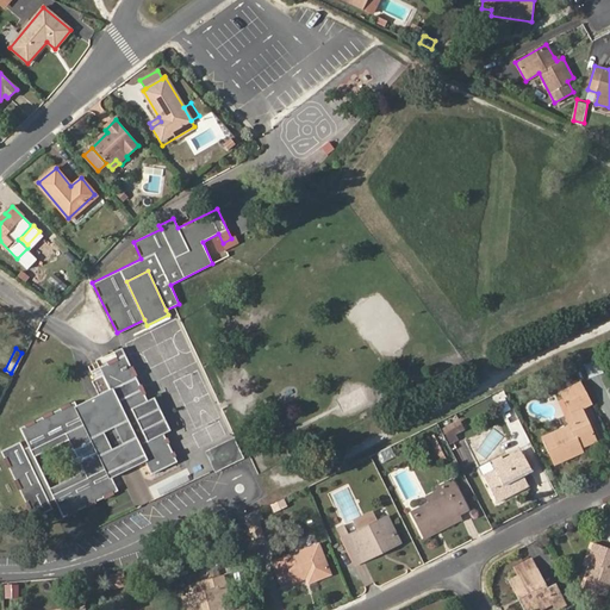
[(112,477),(145,461),(151,473),(176,461),(163,433),(148,441),(131,408),(148,400),(125,354),(91,372),(94,379),(103,375),(110,388),(76,405),(75,400),(20,428),(29,446),(24,448),(20,442),(1,450),(35,517),(53,509),(49,500),(55,498),(64,517),(118,490),(112,477)]
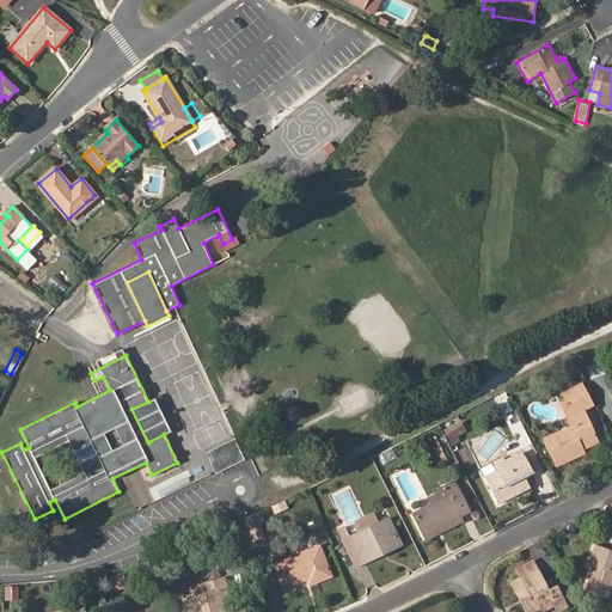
[(582,450),(598,444),(585,416),(598,410),(585,386),(565,395),(574,415),(567,418),(571,428),(545,440),(557,466),(577,458),(575,453),(582,450)]
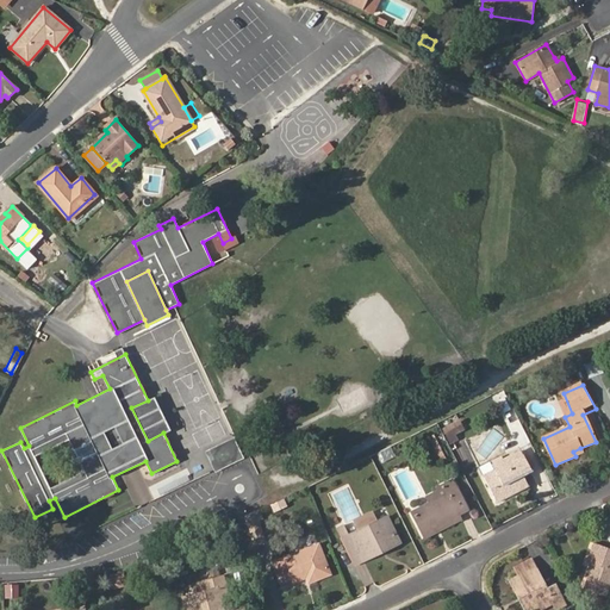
[(163,433),(170,429),(154,397),(148,400),(131,408),(148,441),(163,433)]
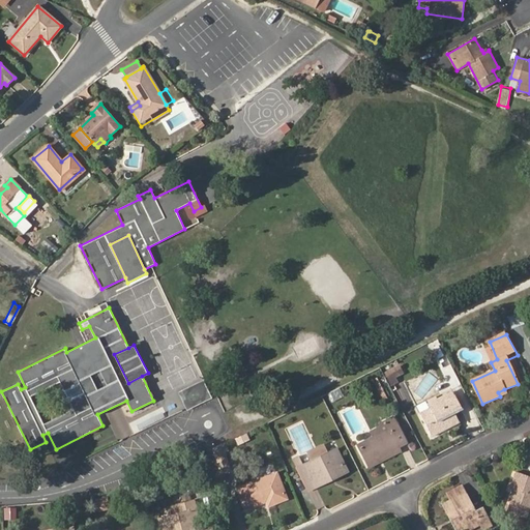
[(390,381),(406,374),(401,363),(385,371),(390,381)]
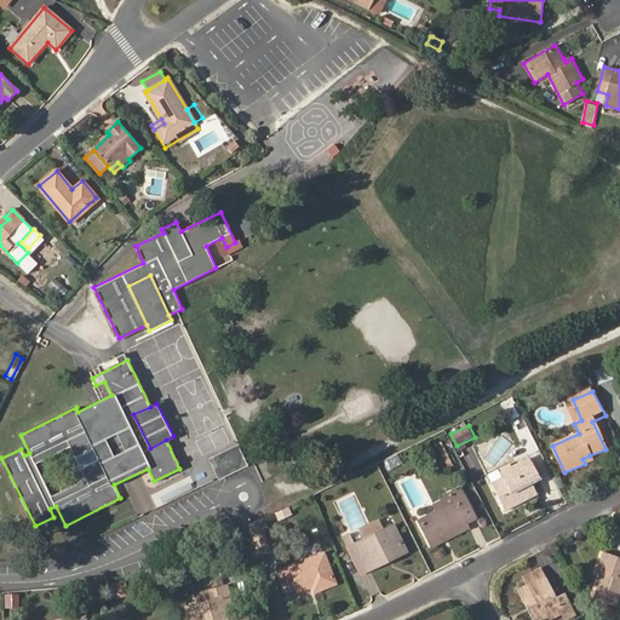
[(211,459),(219,476),(245,464),(236,446),(211,459)]
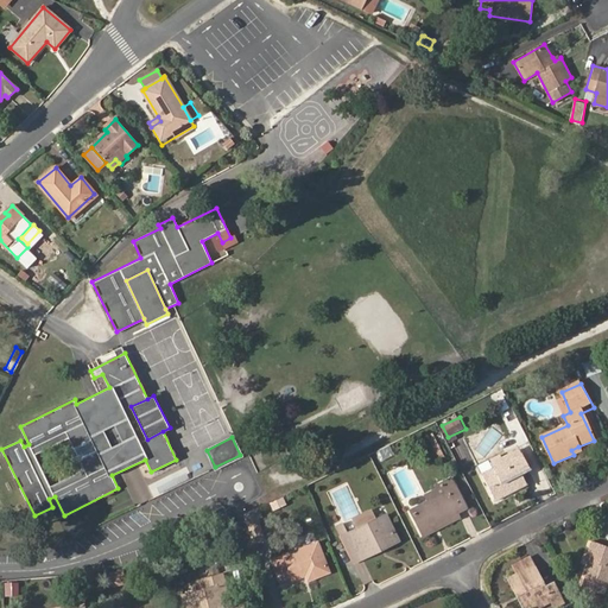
[(519,449),(489,464),(492,472),(481,476),(494,501),(510,494),(507,488),(511,486),(514,491),(527,485),(521,473),(530,469),(519,449)]
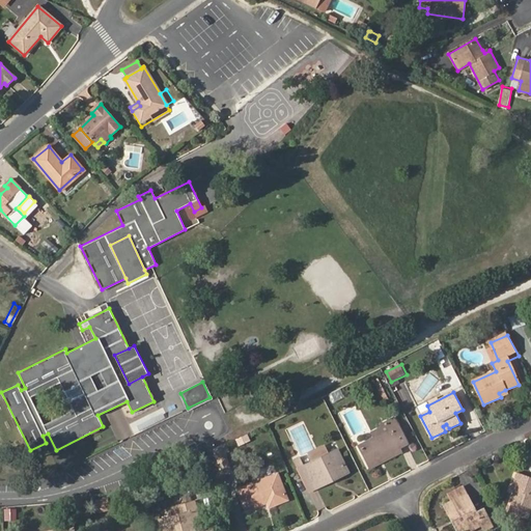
[(390,430),(372,440),(359,446),(368,465),(399,448),(407,444),(394,418),(386,422),(387,424),(390,430)]
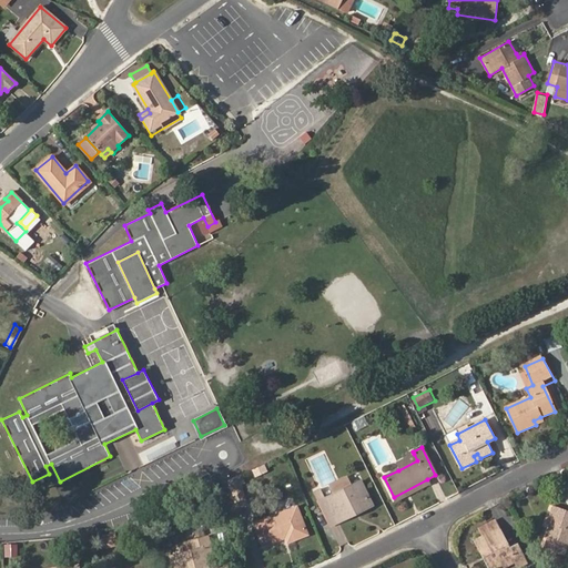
[(414,454),(396,464),(398,470),(417,460),(414,454)]
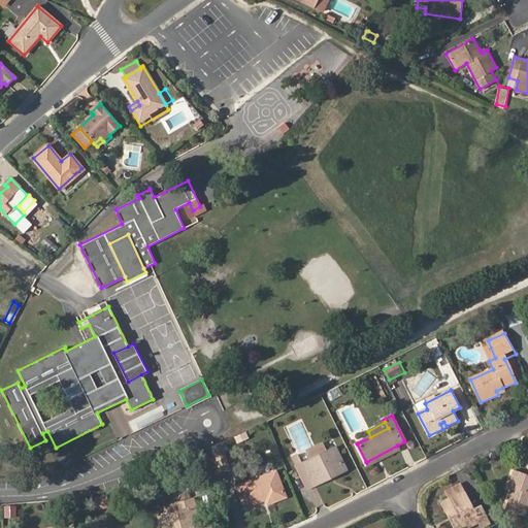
[(235,437),(237,443),(246,439),(244,433),(235,437)]
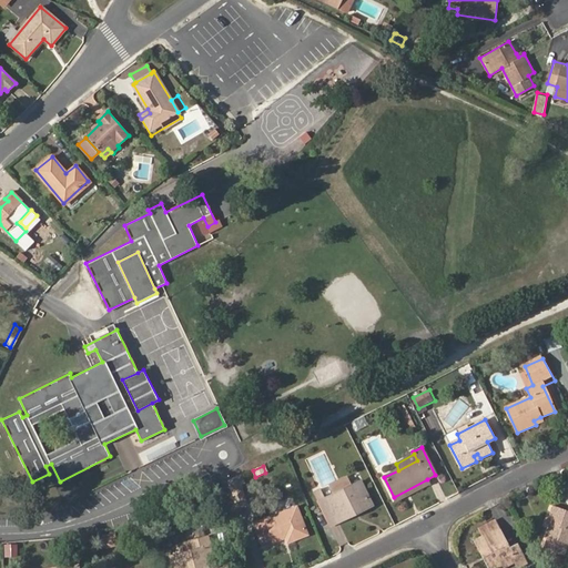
[(233,496),(249,494),(245,474),(230,476),(233,496)]
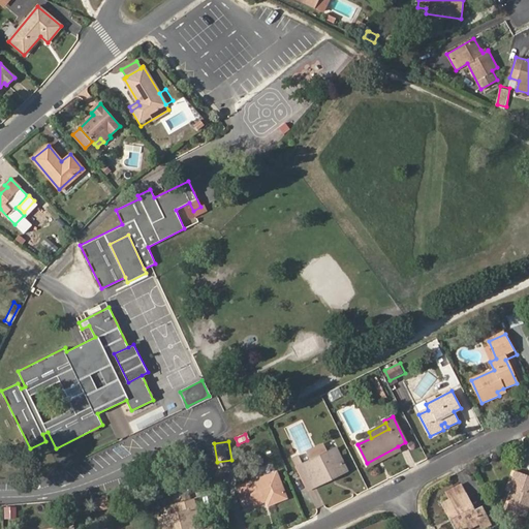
[(367,463),(369,468),(401,452),(398,446),(367,463)]
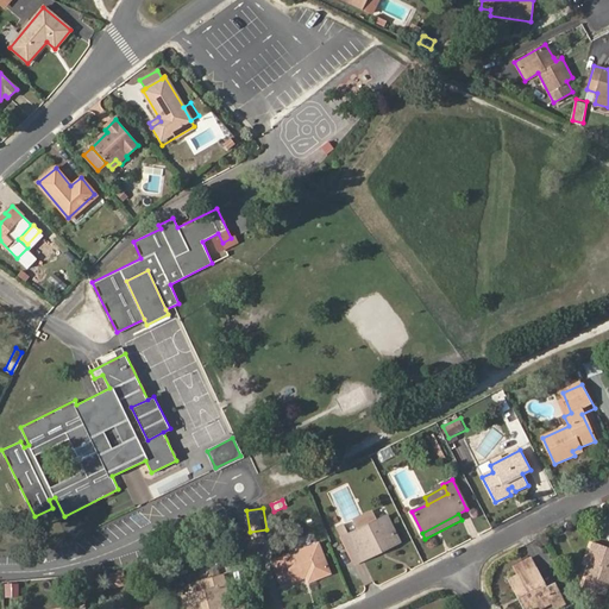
[(396,535),(388,516),(343,538),(356,565),(383,551),(380,542),(396,535)]
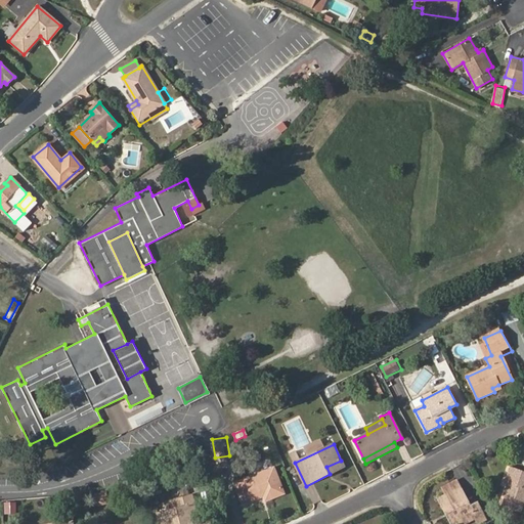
[(330,474),(344,467),(341,461),(326,467),(330,474)]
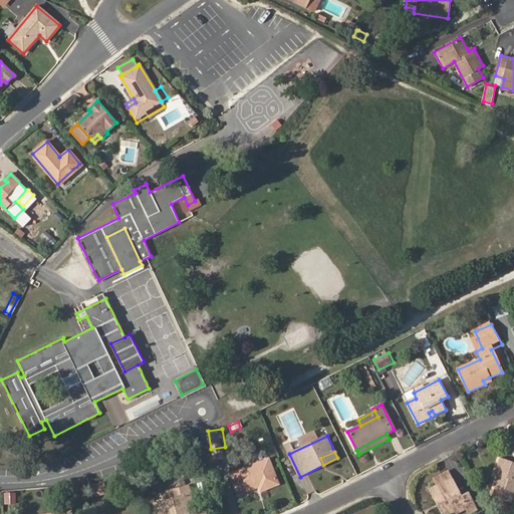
[(279,484),(269,459),(231,474),(239,494),(258,487),(260,492),(279,484)]
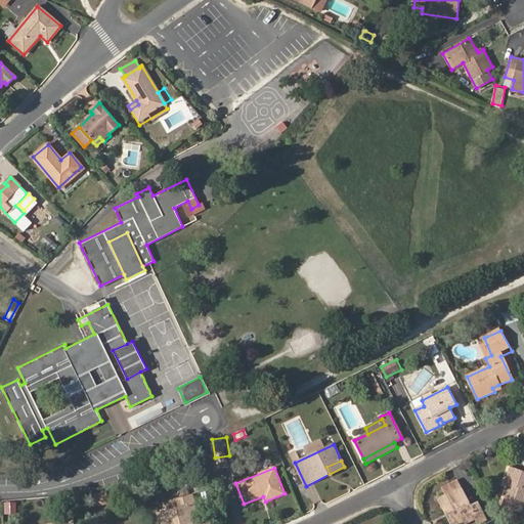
[(523,473),(510,469),(508,475),(512,477),(510,484),(503,505),(521,512),(523,503),(523,473)]
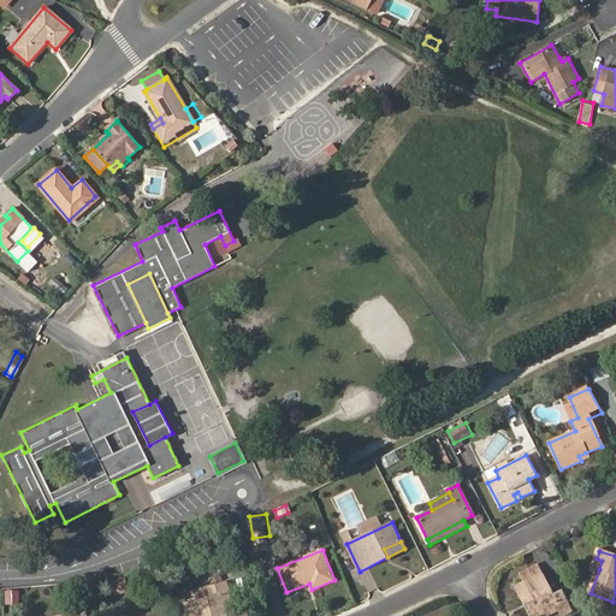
[(537,566),(520,574),(525,582),(540,574),(537,566)]
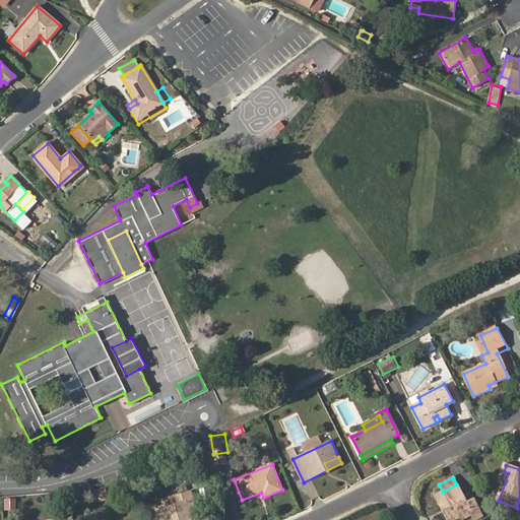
[(456,484),(443,492),(435,495),(444,512),(448,510),(452,519),(460,519),(471,515),(474,519),(481,516),(473,500),(466,503),(456,484)]
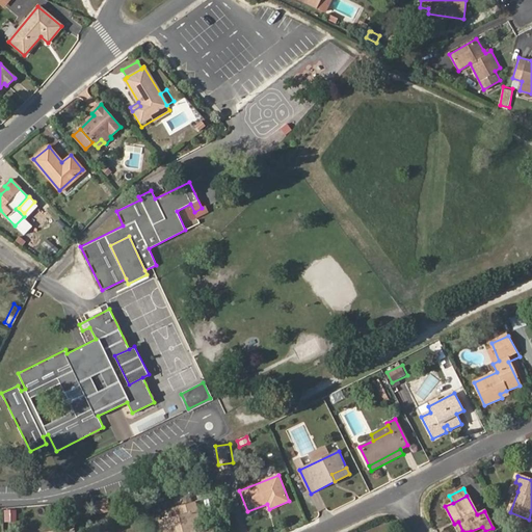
[(108,506),(107,499),(96,502),(97,508),(108,506)]
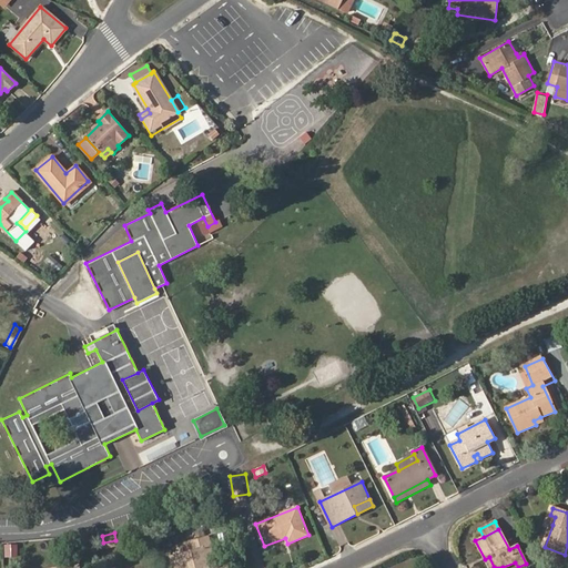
[(208,537),(189,543),(191,551),(171,557),(173,567),(195,567),(214,561),(208,537)]
